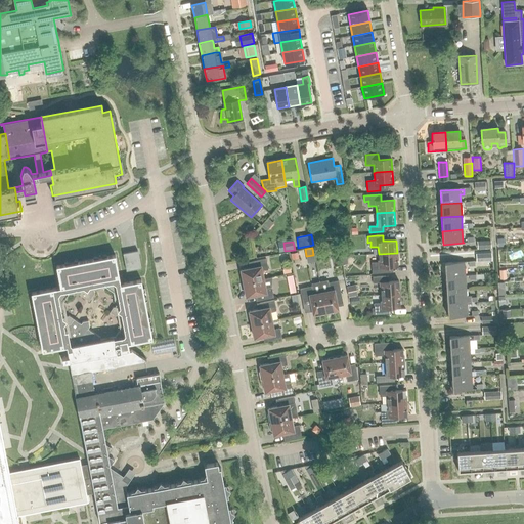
[(141,268),(137,251),(123,254),(126,271),(141,268)]
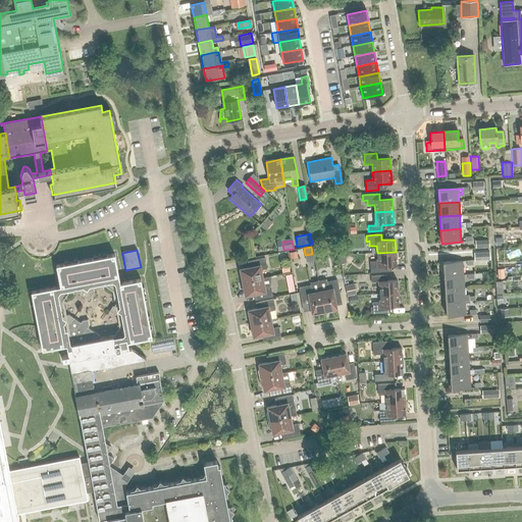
[(377,261),(375,261),(370,261),(371,272),(383,271),(383,265),(397,265),(396,252),(377,253),(377,261)]
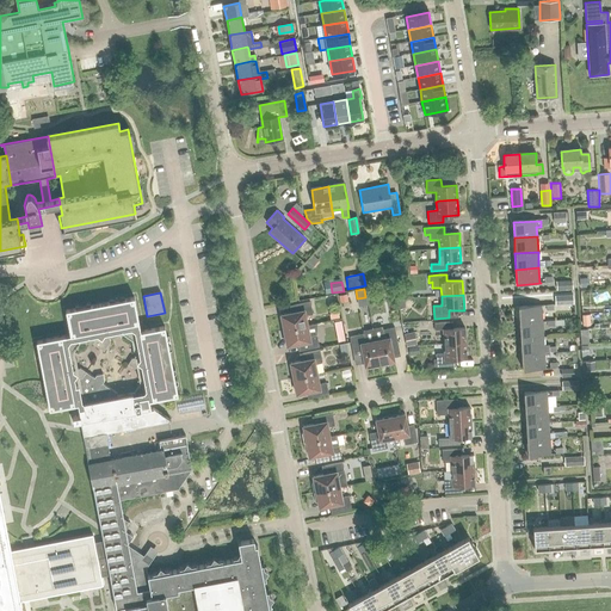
[(45,397),(47,401),(48,401),(50,411),(79,406),(81,417),(73,419),(74,424),(80,423),(82,438),(106,433),(172,421),(154,408),(152,409),(149,401),(178,396),(177,387),(178,386),(178,382),(176,381),(174,377),(177,375),(176,371),(173,371),(170,353),(172,352),(171,349),(168,347),(168,344),(170,341),(170,337),(167,338),(165,328),(136,333),(136,328),(140,328),(134,298),(124,301),(124,298),(121,300),(118,302),(116,302),(112,301),(109,302),(110,303),(91,307),(91,306),(87,306),(85,308),(81,309),(79,307),(75,308),(75,310),(66,312),(72,340),(67,341),(66,337),(37,343),(39,352),(37,352),(37,357),(41,358),(41,362),(39,364),(39,368),(42,368),(45,386),(43,387),(44,390),(47,392),(47,395),(45,397)]
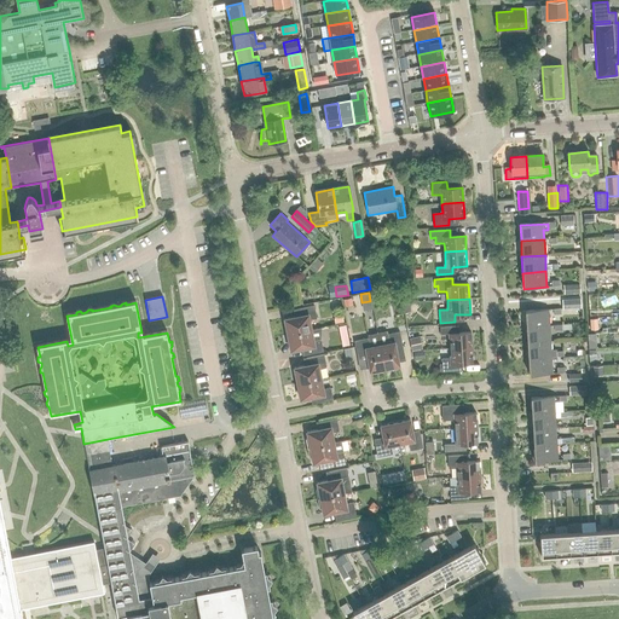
[(288,335),(312,330),(310,319),(317,318),(314,306),(296,308),(298,316),(284,319),(288,335)]
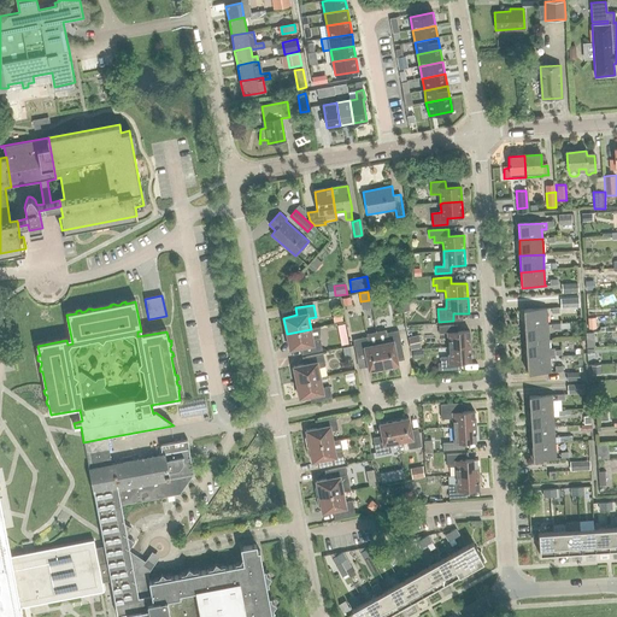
[(524,327),(547,325),(547,310),(523,311),(524,327)]
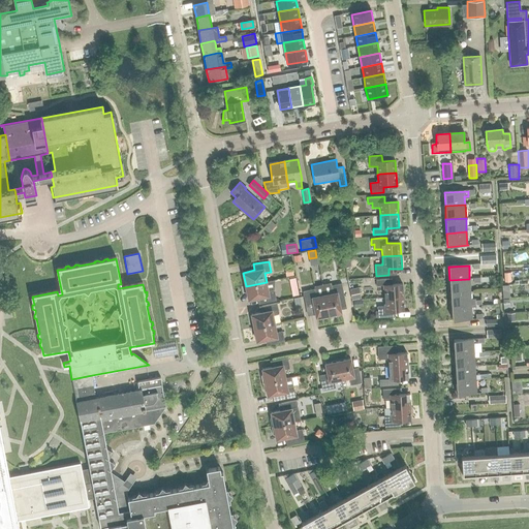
[(292,297),(299,296),(296,278),(289,279),(292,297)]
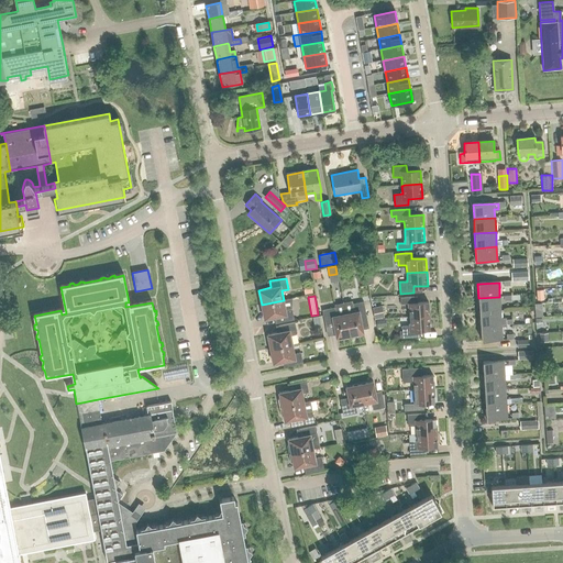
[(409,304),(409,317),(429,316),(429,302),(415,302),(415,297),(400,298),(400,304),(409,304)]
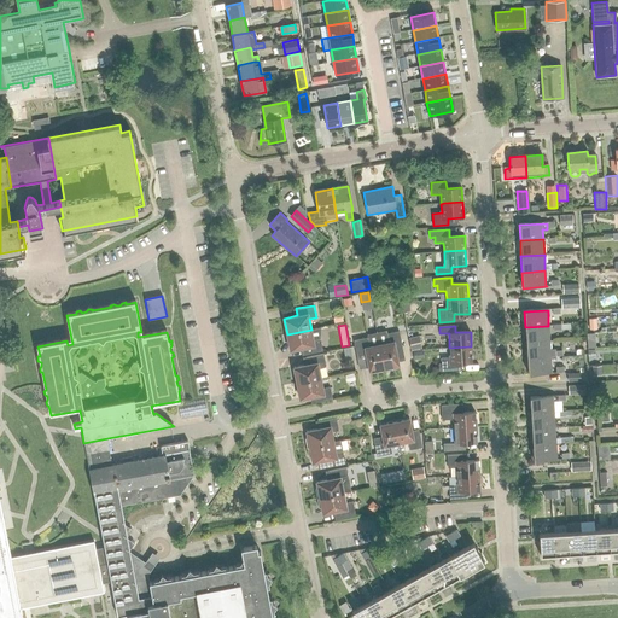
[(548,326),(525,327),(526,343),(549,342),(548,326)]
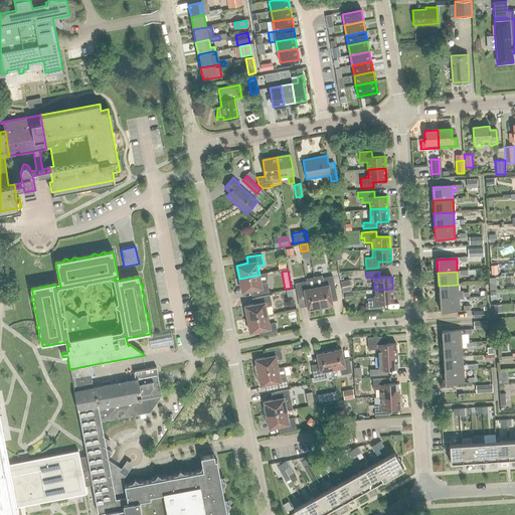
[(266,274),(260,275),(239,279),(241,292),(253,290),(254,296),(269,293),(266,274)]
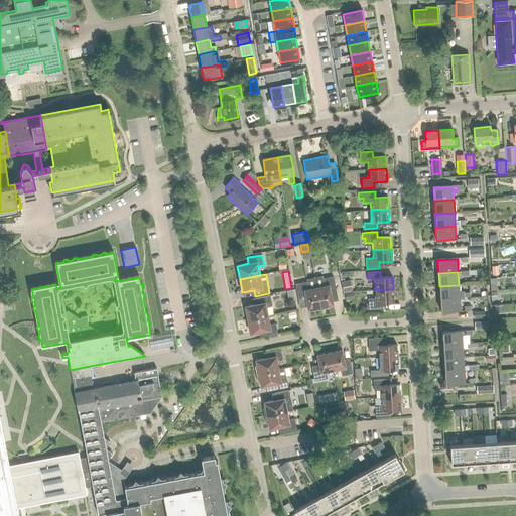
[(308,310),(320,307),(314,276),(314,278),(307,279),(307,282),(295,284),(298,297),(305,296),(308,310)]
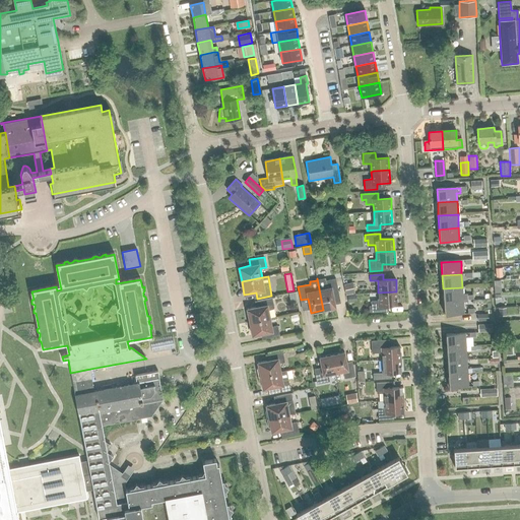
[(317,278),(323,310),(335,308),(333,294),(338,293),(336,278),(326,280),(325,278),(318,280),(317,278)]
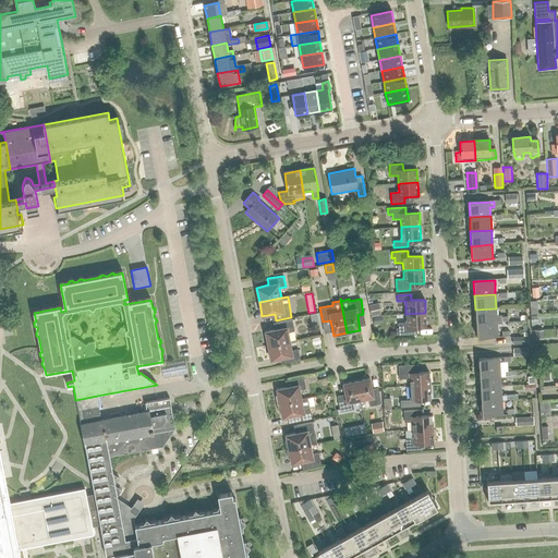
[(381,315),(378,303),(368,305),(371,316),(381,315)]
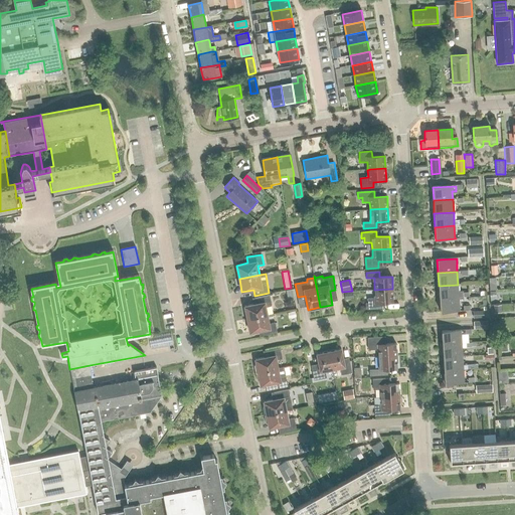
[(440,299),(459,298),(469,297),(469,293),(463,293),(463,292),(459,292),(458,285),(439,286),(440,299)]
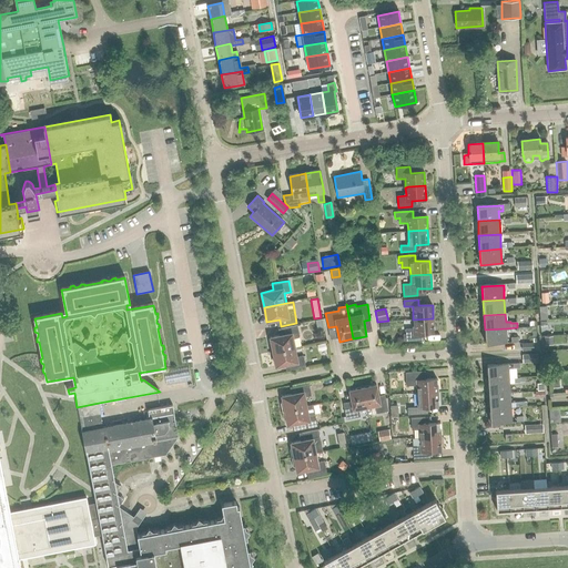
[(404,341),(408,341),(421,341),(419,333),(434,333),(433,318),(413,320),(414,328),(406,328),(406,334),(403,334),(404,341)]
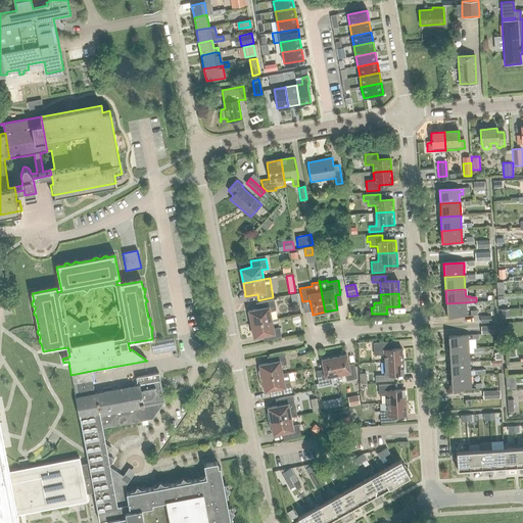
[(251,324),(272,320),(270,312),(276,311),(274,299),(258,302),(259,308),(248,311),(251,324)]
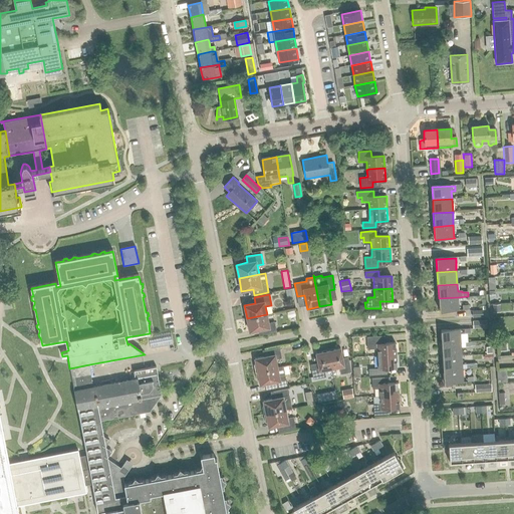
[(459,310),(458,297),(439,298),(440,311),(460,310),(459,310)]
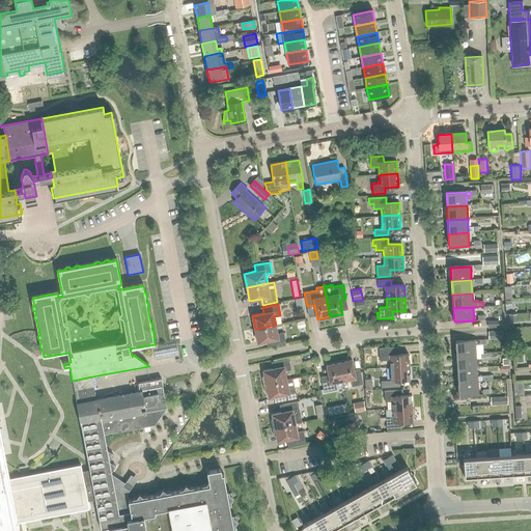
[(306,327),(305,320),(296,322),(298,329),(306,327)]
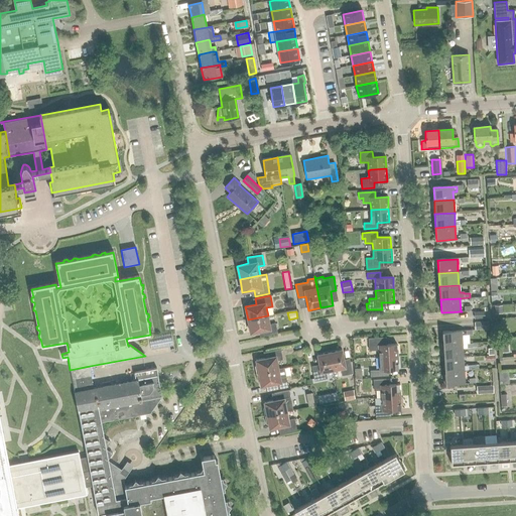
[(268,315),(248,319),(250,333),(262,331),(263,337),(277,334),(275,324),(269,325),(268,315)]
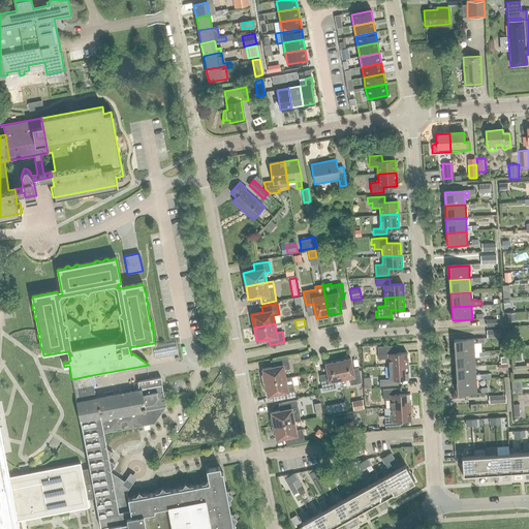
[(518,336),(508,337),(509,347),(519,346),(518,336)]
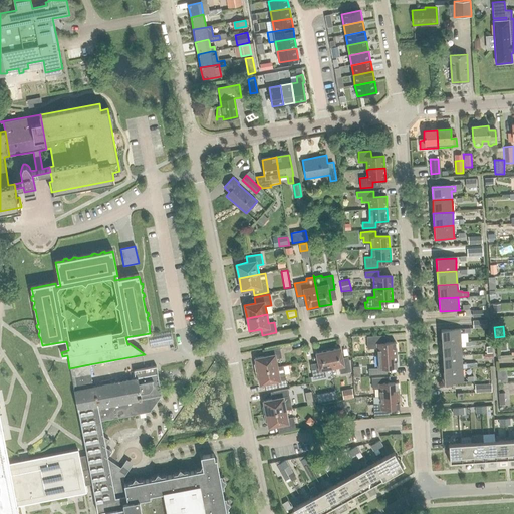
[(441,331),(442,344),(461,343),(460,330),(461,330),(461,329),(441,331)]
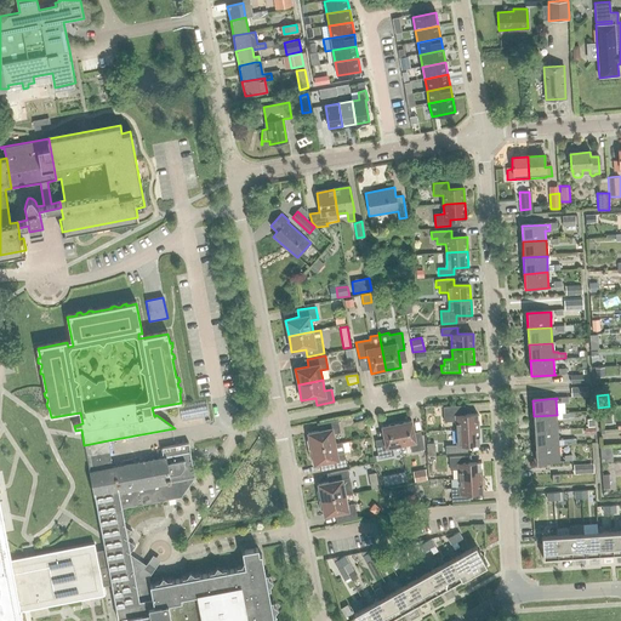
[(461,406),(446,406),(443,406),(444,422),(456,421),(456,431),(478,429),(478,414),(462,415),(461,406)]
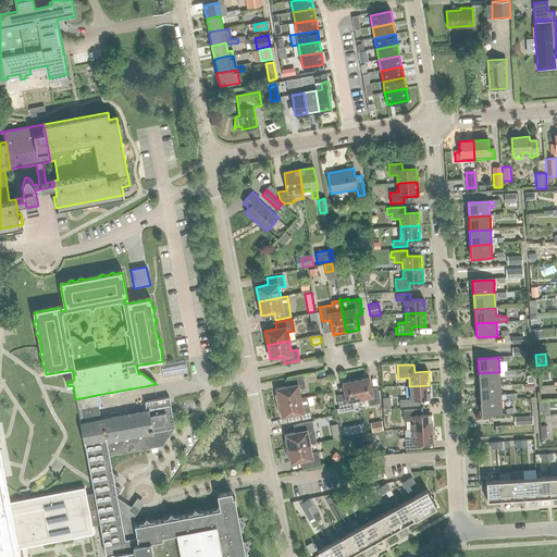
[(479,373),(480,387),(500,386),(499,372),(479,373)]
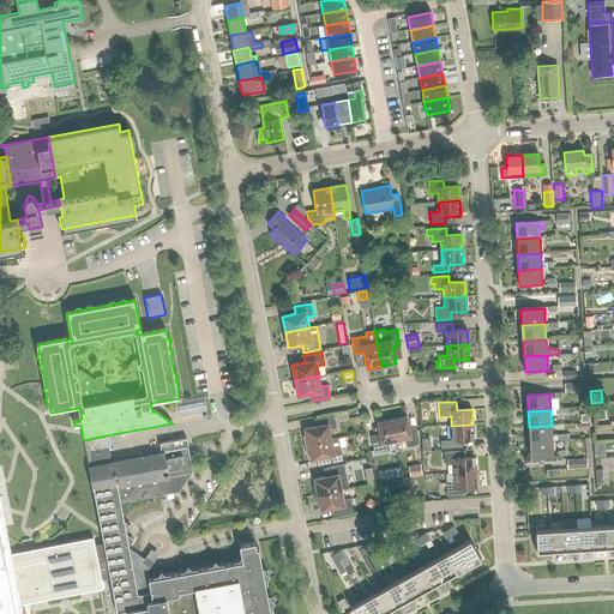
[(305,444),(323,440),(331,439),(330,429),(337,427),(333,415),(317,419),(318,426),(305,428),(306,434),(304,435),(305,444)]
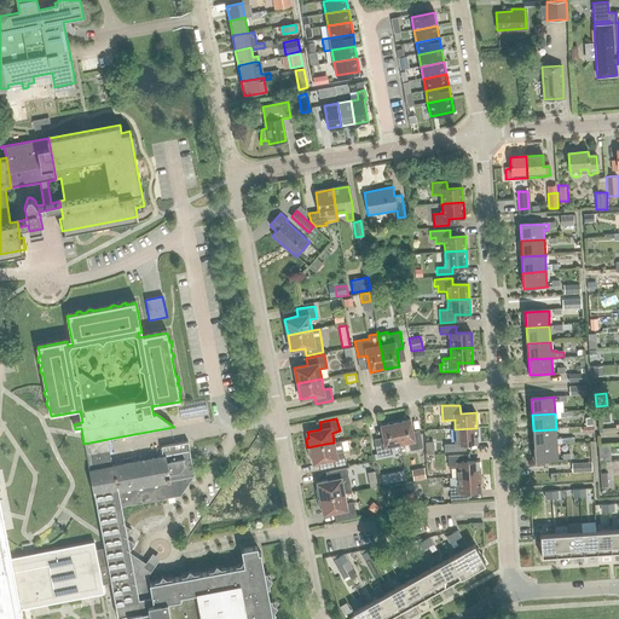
[(410,420),(395,422),(399,444),(409,441),(410,450),(423,447),(420,433),(414,434),(410,420)]
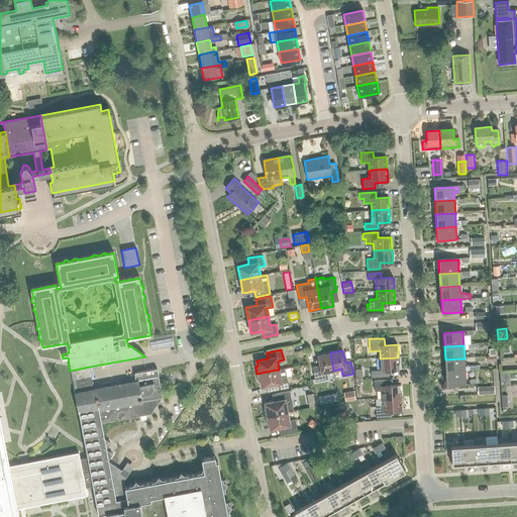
[(326,372),(333,371),(330,352),(318,355),(320,368),(313,370),(315,382),(327,379),(326,372)]
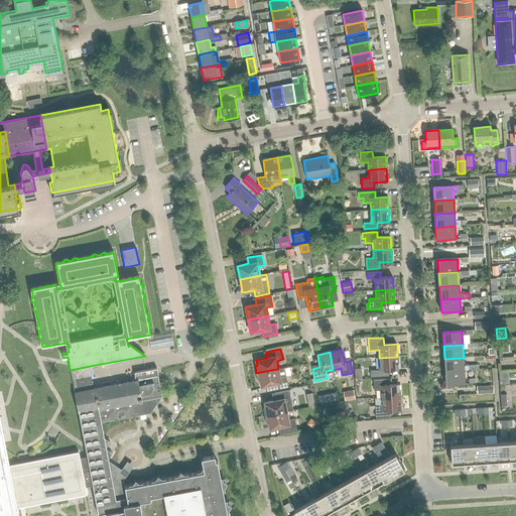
[(397,357),(379,358),(380,370),(370,371),(371,376),(386,376),(385,370),(398,369),(397,357)]
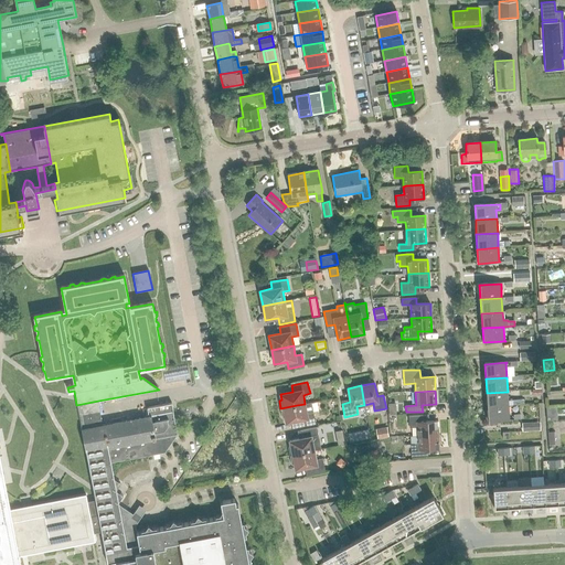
[(487,393),(488,407),(509,406),(513,406),(513,402),(509,402),(508,392),(487,393)]
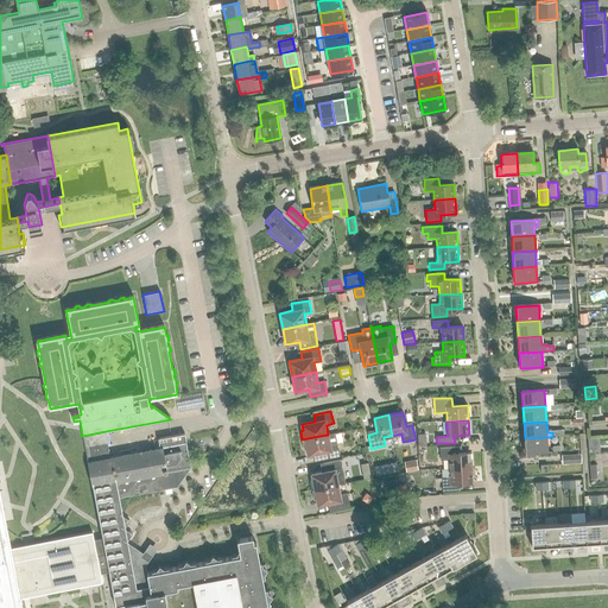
[(253,539),(240,542),(239,544),(238,544),(240,557),(239,557),(236,556),(233,557),(233,558),(222,561),(222,558),(217,559),(216,562),(213,563),(210,561),(206,562),(207,564),(196,565),(195,564),(191,564),(189,567),(185,568),(183,565),(179,567),(179,569),(169,571),(169,569),(164,569),(163,571),(159,572),(157,571),(153,571),(153,574),(147,575),(146,567),(151,559),(130,544),(126,527),(131,520),(124,515),(120,498),(178,486),(177,480),(175,477),(178,473),(185,477),(191,468),(185,435),(159,439),(160,449),(111,458),(107,442),(108,442),(106,431),(82,436),(102,538),(109,574),(115,607),(268,607),(268,606),(271,606),(270,601),(267,600),(266,596),(268,594),(267,590),(266,590),(264,580),(266,578),(265,575),(263,574),(261,570),(264,568),(263,563),(260,564),(257,545),(254,545),(253,539)]
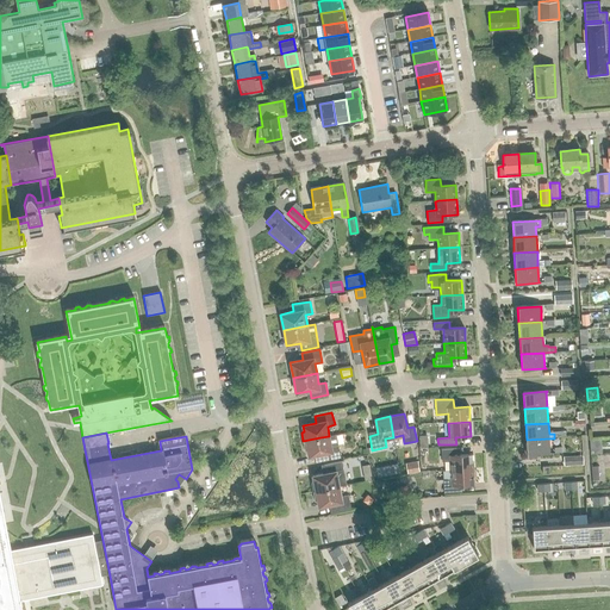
[(341,458),(338,444),(336,435),(329,436),(321,437),(303,441),(305,450),(307,450),(309,456),(322,454),(323,461),(341,458)]
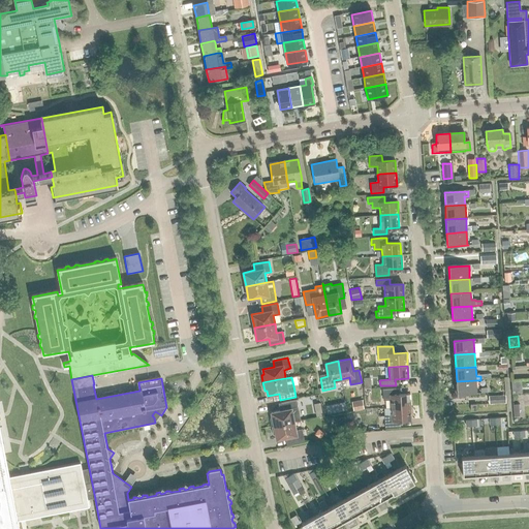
[(477,393),(476,380),(457,381),(458,395),(477,394),(477,393)]
